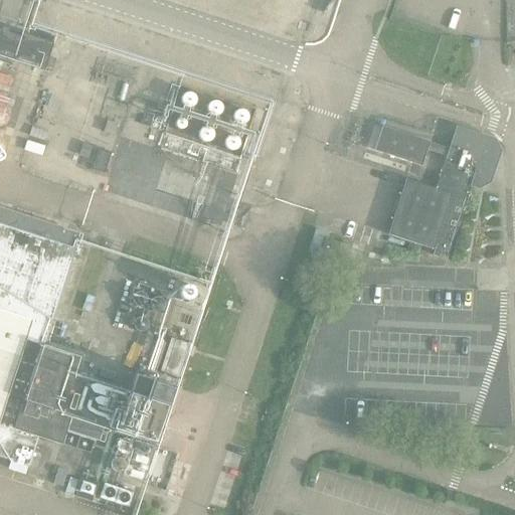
[(53,42),(0,25),(0,56),(44,70),(53,42)]
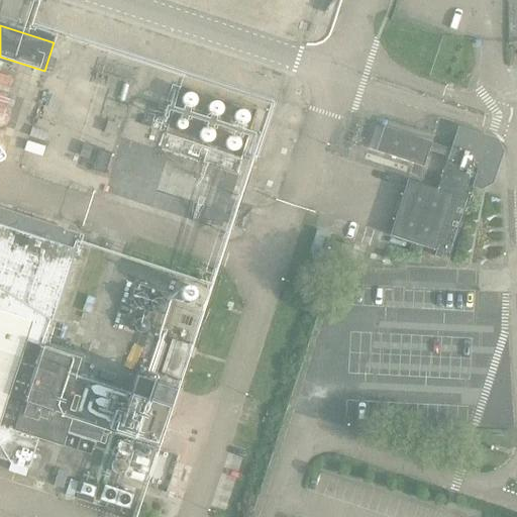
[(103,133),(115,137),(119,125),(107,121),(103,133)]
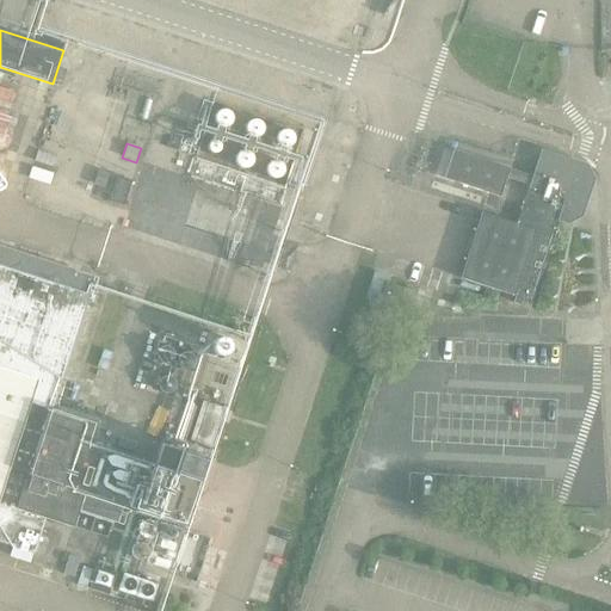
[(454,150),(444,179),(500,197),(506,178),(530,185),(530,184),(535,185),(537,179),(510,170),(510,168),(454,150)]
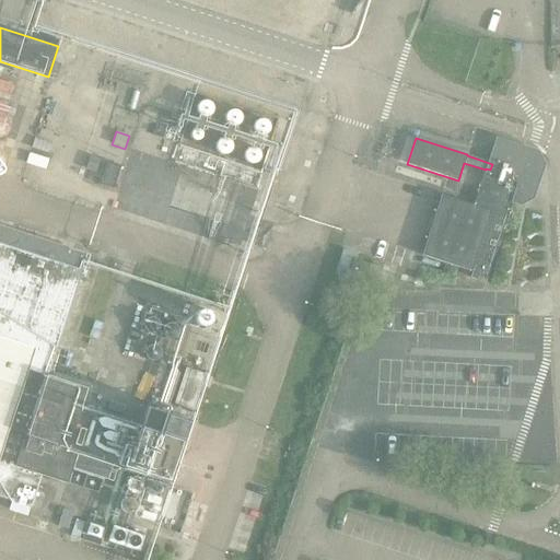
[(441,196),(421,256),(473,272),(488,277),(511,205),(512,203),(513,199),(521,201),(531,196),(540,165),(535,155),(499,143),(492,164),(490,170),(486,168),(486,170),(474,206),(441,196)]
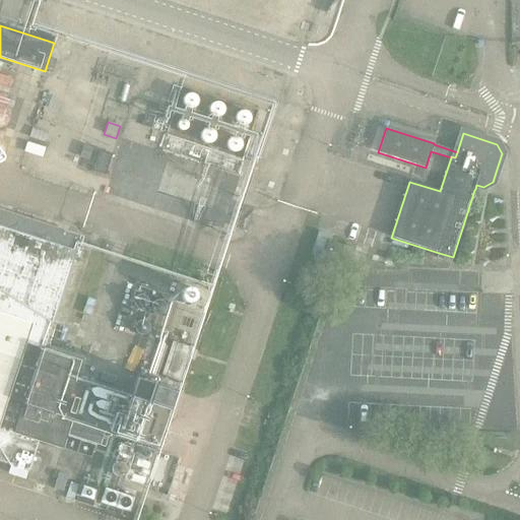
[(228,157),(246,160),(249,138),(231,135),(228,157)]
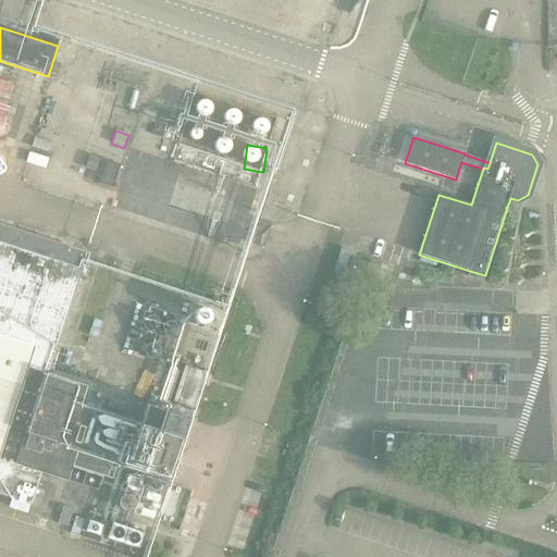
[(96,172),(99,159),(88,156),(85,169),(96,172)]
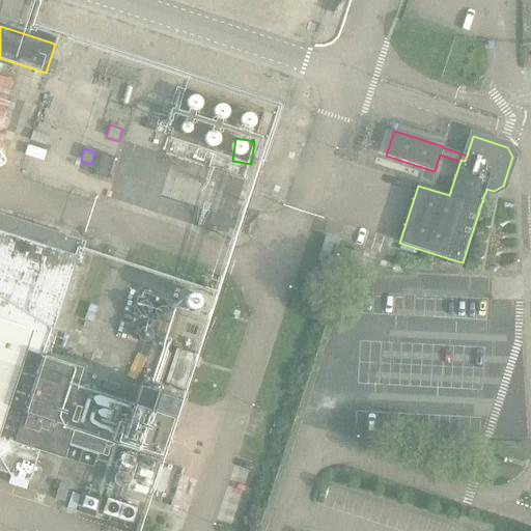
[(107,179),(114,158),(102,155),(94,175),(107,179)]
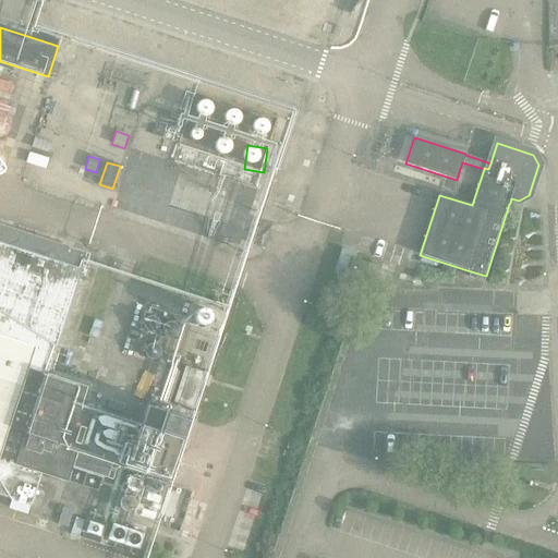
[(48,375),(85,255),(0,226),(0,495),(32,506),(40,474),(67,483),(71,469),(102,478),(108,463),(134,471),(129,487),(144,490),(144,489),(161,495),(185,421),(164,413),(157,433),(80,407),(86,388),(48,375)]
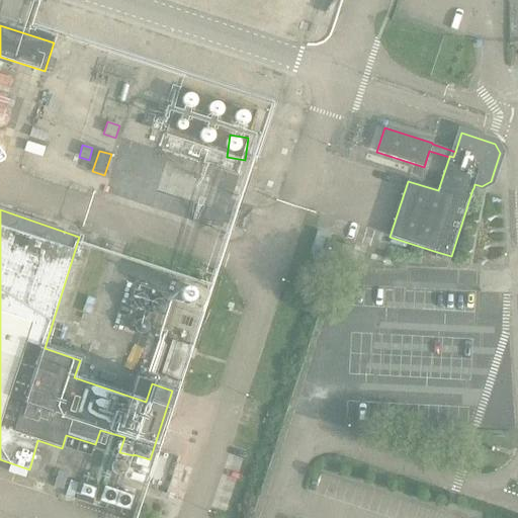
[(160,373),(177,379),(188,346),(171,341),(160,373)]
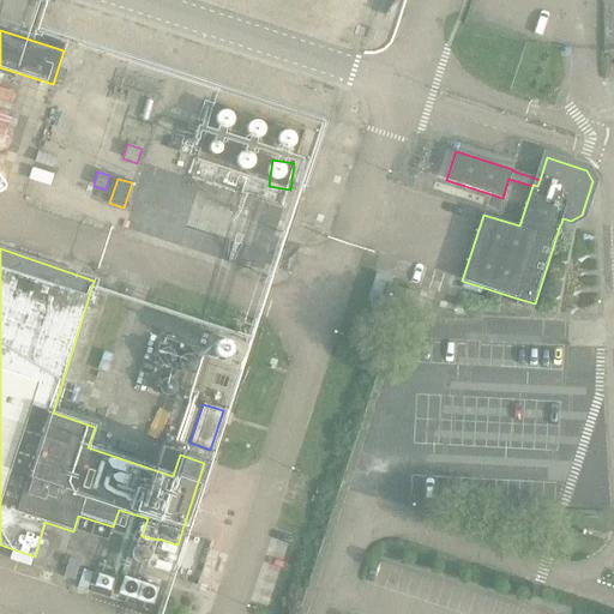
[(74,582),(80,561),(68,559),(62,578),(74,582)]
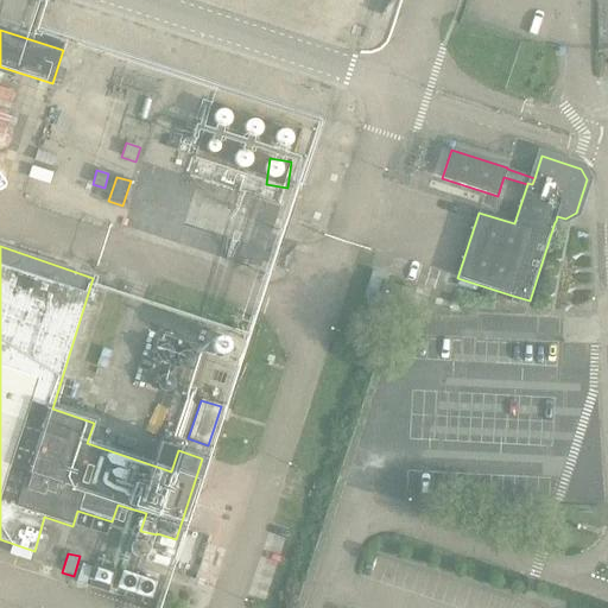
[(152,597),(158,580),(121,567),(114,584),(152,597)]
